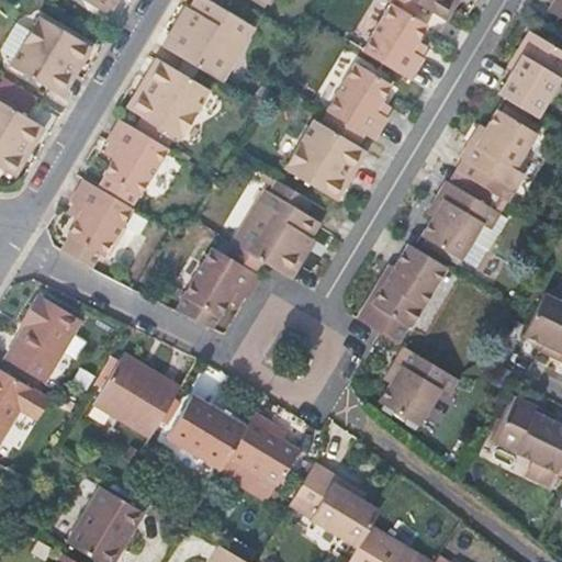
[(82,0),(105,13),(113,0),(82,0)]
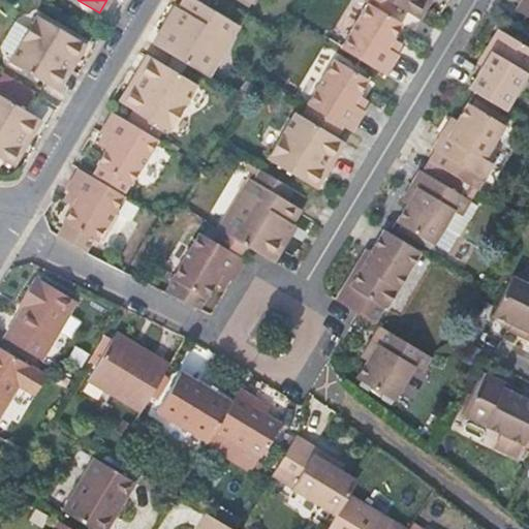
[(168,13),(152,40),(207,72),(237,22),(198,0),(182,0),(179,6),(174,16),(168,13)]
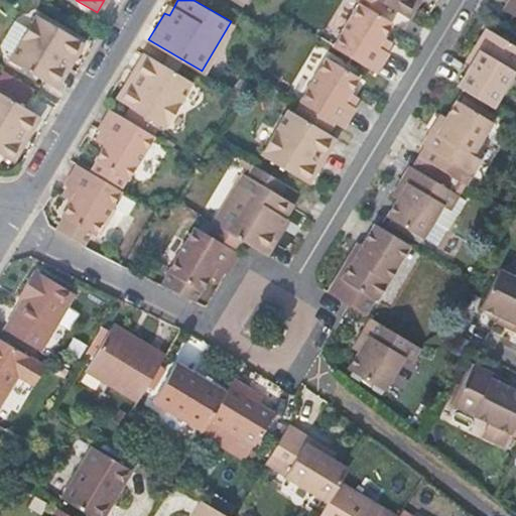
[(362,0),(360,0),(334,46),(377,73),(390,50),(387,48),(380,44),(385,35),(394,18),(362,0)]
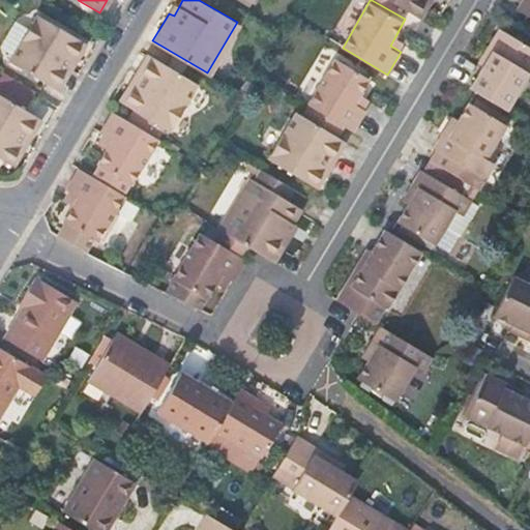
[(391,0),(421,18),(431,1),(429,0),(391,0)]
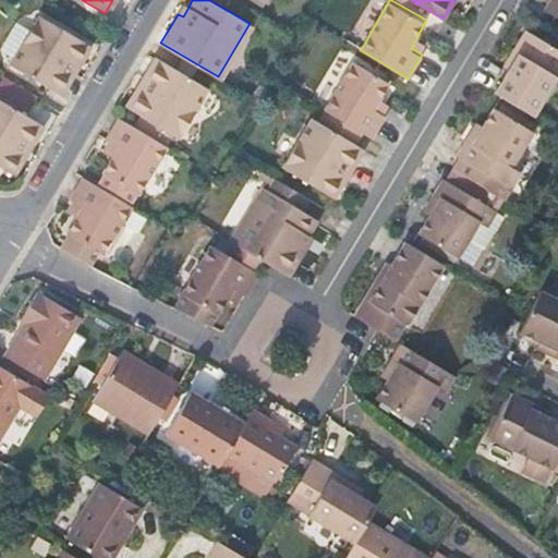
[(557,0),(548,0),(544,9),(557,16),(557,0)]
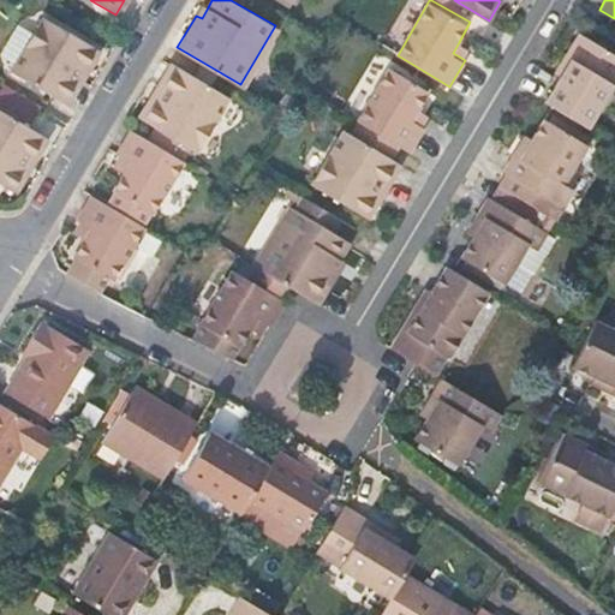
[(202,4),(196,16),(202,18),(208,7),(202,4)]
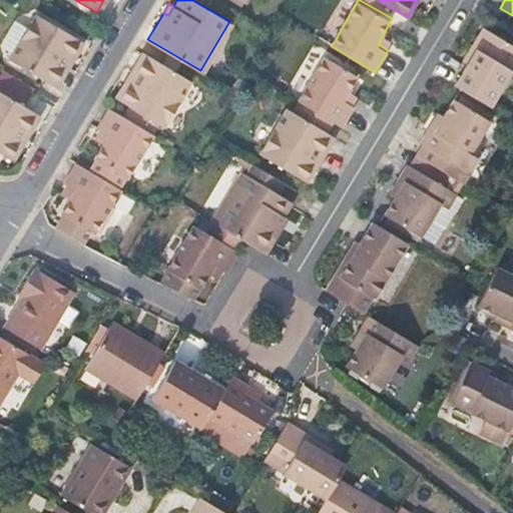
[(9,58),(49,82),(68,52),(76,58),(84,43),(35,13),(9,58)]
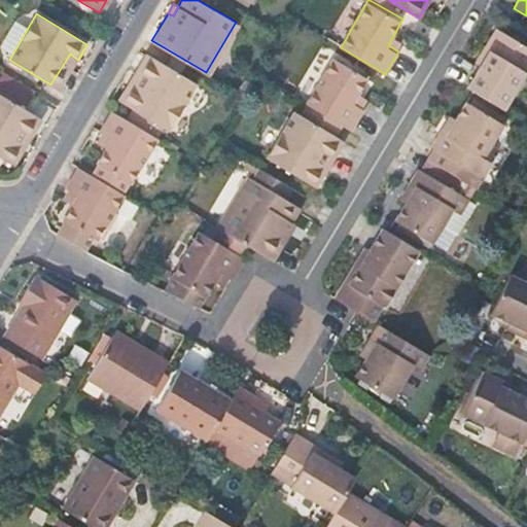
[(477,59),(482,63),(501,31),(496,27),(477,59)]
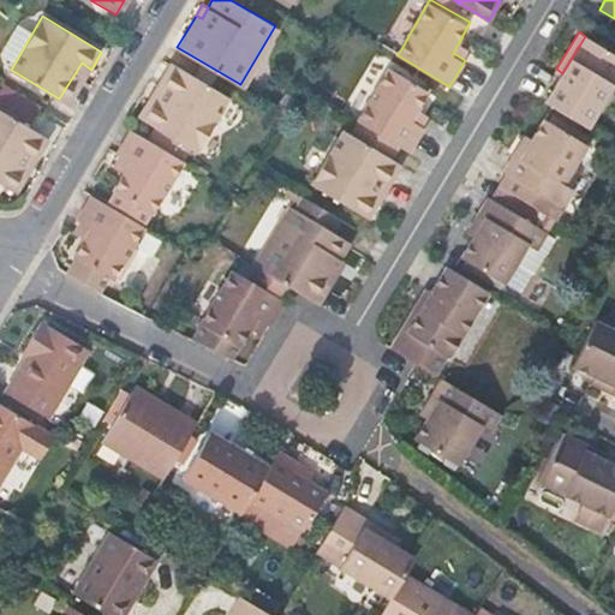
[(562,73),(544,102),(590,129),(614,84),(614,53),(585,36),(562,73)]
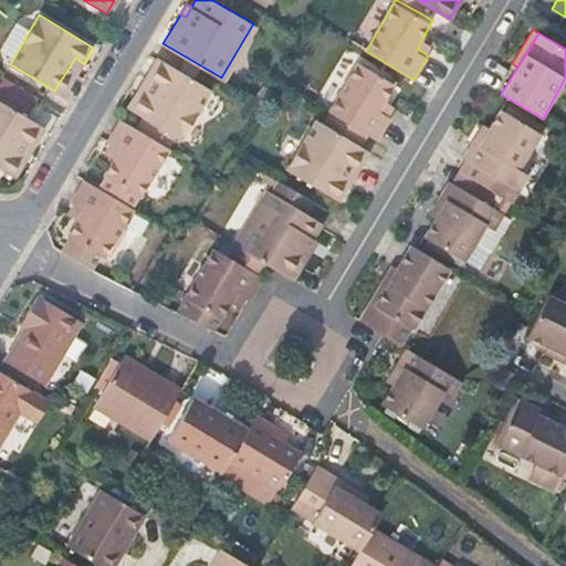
[(432,44),(422,39),(417,49),(425,53),(432,44)]
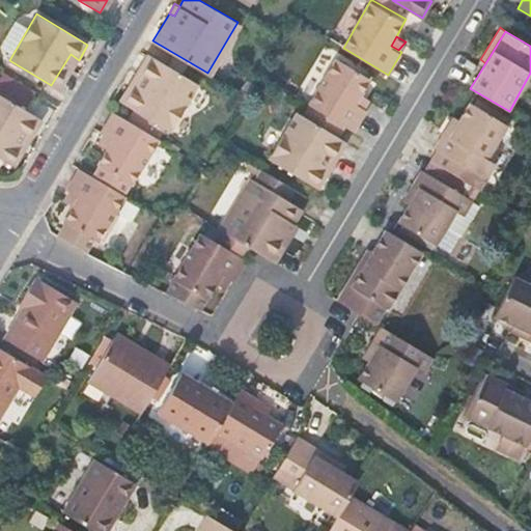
[(145,52),(129,83),(138,88),(156,58),(145,52)]
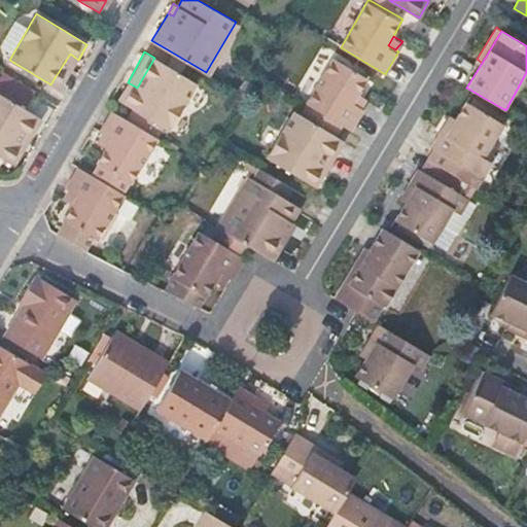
[(70,54),(50,84),(60,90),(78,60),(70,54)]
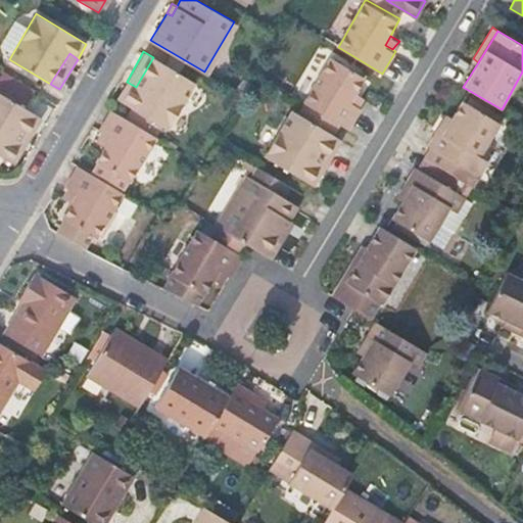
[(333,56),(304,101),(307,103),(321,111),(341,124),(349,129),(363,105),(360,104),(351,100),(357,91),(367,76),(333,56)]
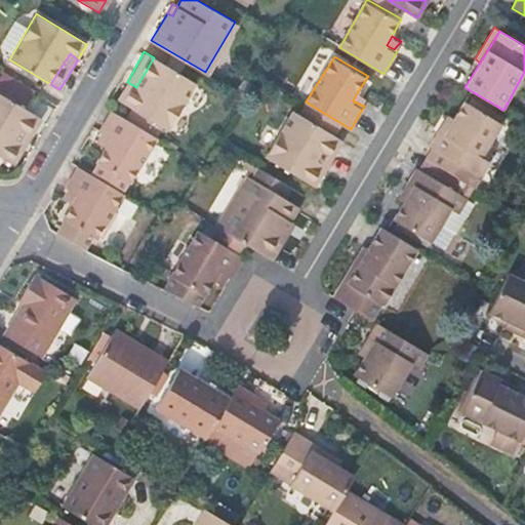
[(136,87),(127,82),(119,96),(168,126),(195,81),(154,57),(136,87)]
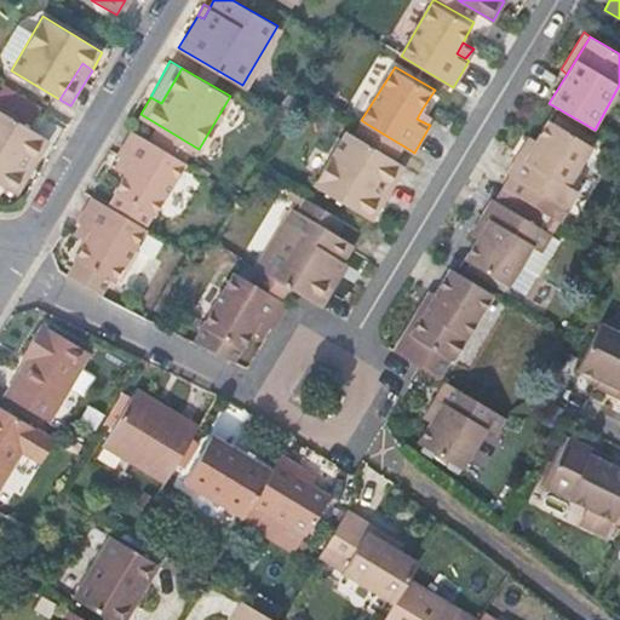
[(432,113),(423,108),(417,119),(426,124),(432,113)]
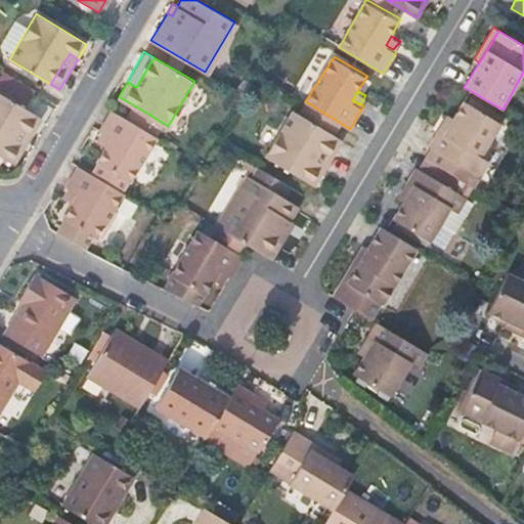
[(0,155),(15,164),(25,148),(15,144),(34,113),(0,92),(0,155)]
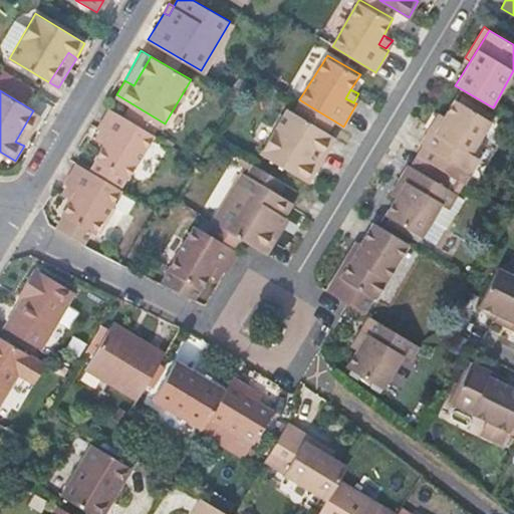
[(448,158),(442,169),(460,180),(461,180),(468,169),(471,171),(480,158),(472,153),(490,120),(450,96),(441,109),(447,112),(438,127),(432,124),(423,142),(425,144),(448,158)]
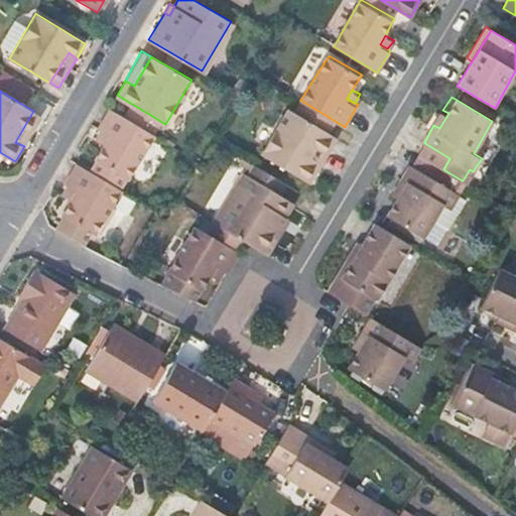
[(316,110),(303,102),(297,113),(289,108),(263,152),(311,182),(320,167),(311,162),(330,132),(309,121),(316,110)]
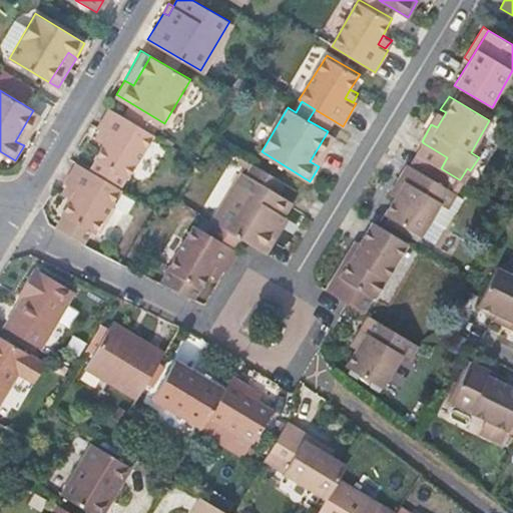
[(150,130),(108,106),(96,125),(98,126),(105,131),(101,140),(92,157),(124,176),(150,130)]
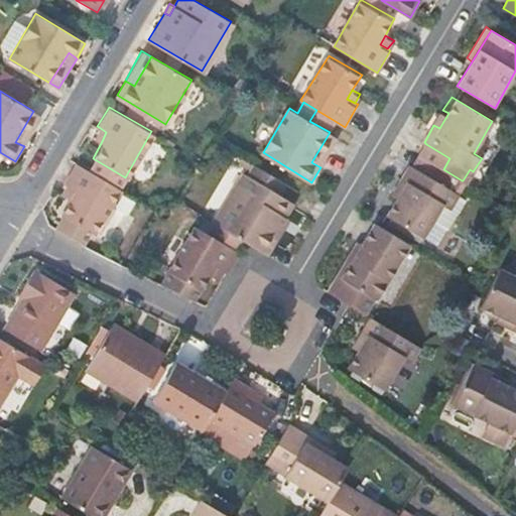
[(331,133),(337,122),(316,110),(309,121),(330,132),(331,133)]
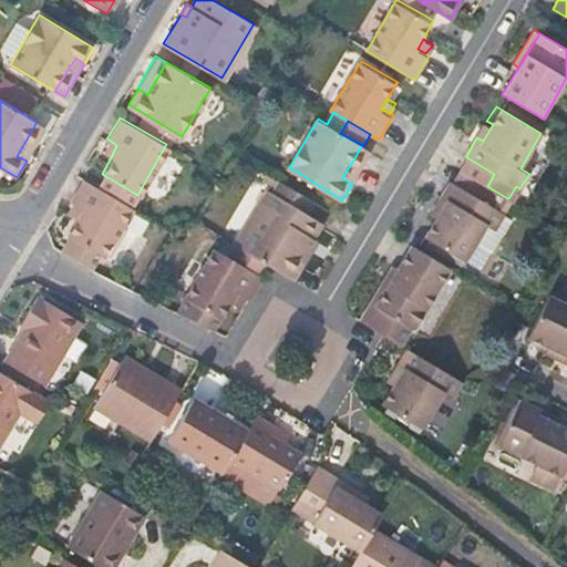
[(486,121),(476,137),(483,141),(493,124),(486,121)]
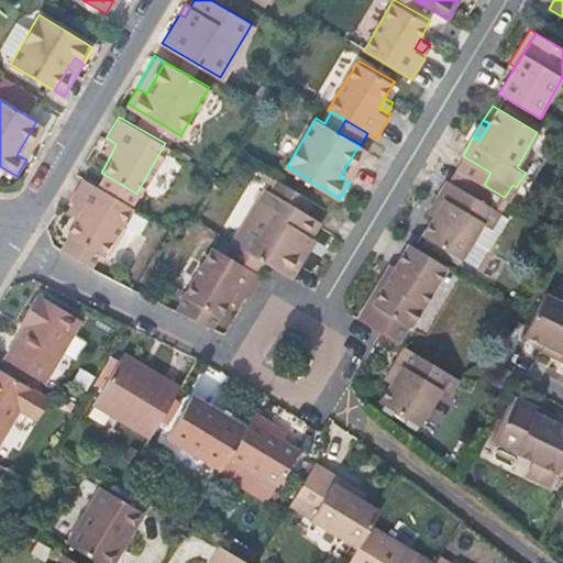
[(17,155),(26,159),(45,127),(36,121),(17,155)]
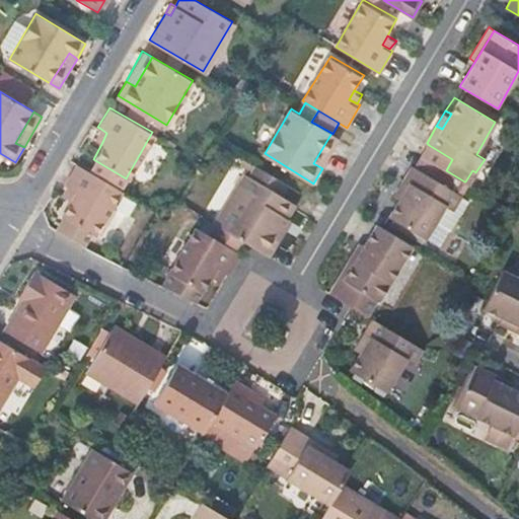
[(106,133),(99,128),(94,139),(102,142),(106,133)]
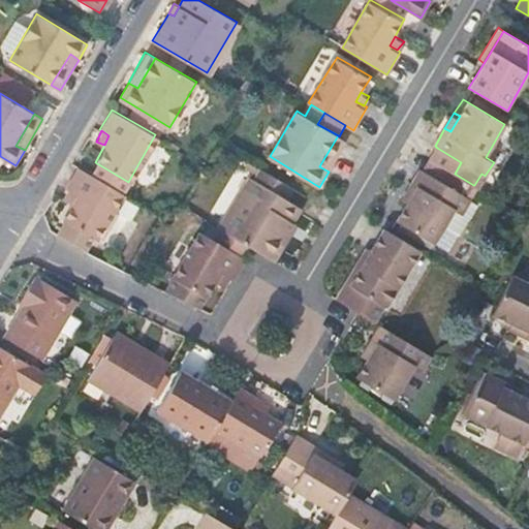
[(346,141),(339,136),(338,135),(319,166),(329,172),(346,141)]
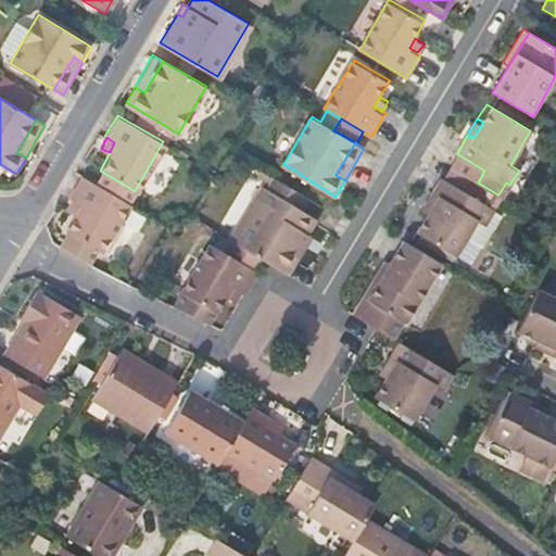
[(459,155),(453,166),(478,182),(484,171),(459,155)]
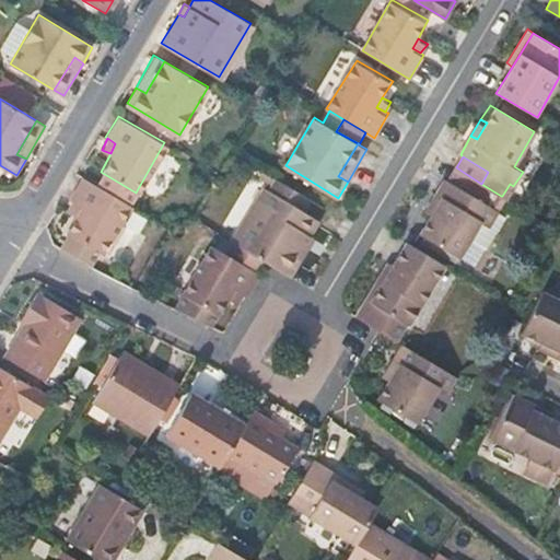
[(481,184),(456,167),(448,179),(475,196),(481,184)]
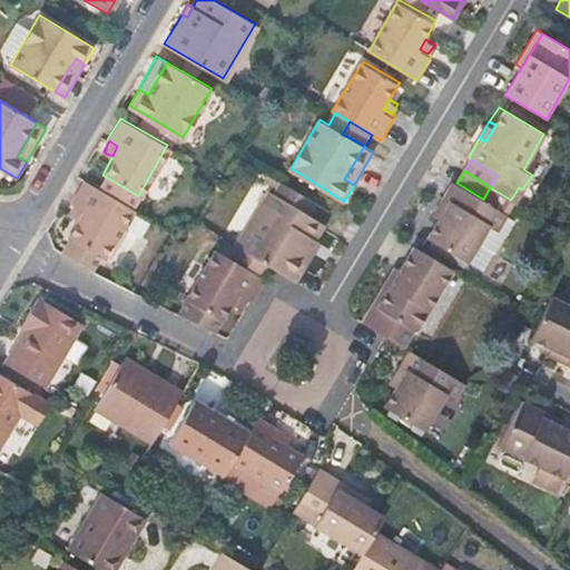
[(134,208),(84,179),(71,203),(72,204),(81,210),(76,220),(66,237),(104,257),(134,208)]
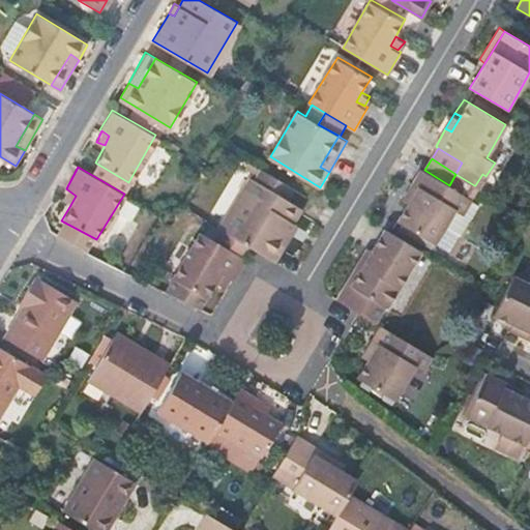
[(251,179),(222,230),(253,251),(275,263),(291,236),(287,232),(293,223),(300,209),(286,201),(266,188),(273,175),(263,169),(256,182),(251,179)]
